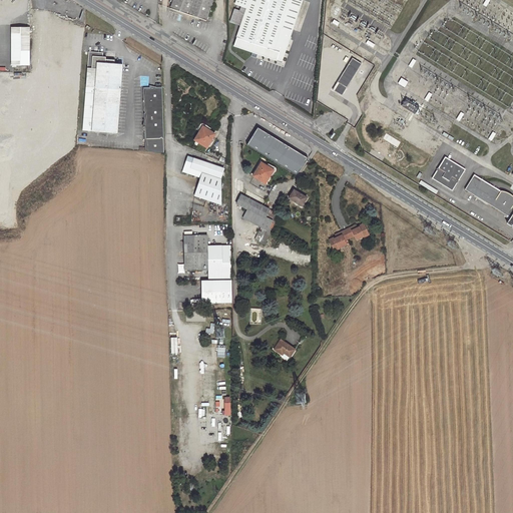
[(172,0),(170,8),(188,14),(207,21),(213,0),(172,0)]
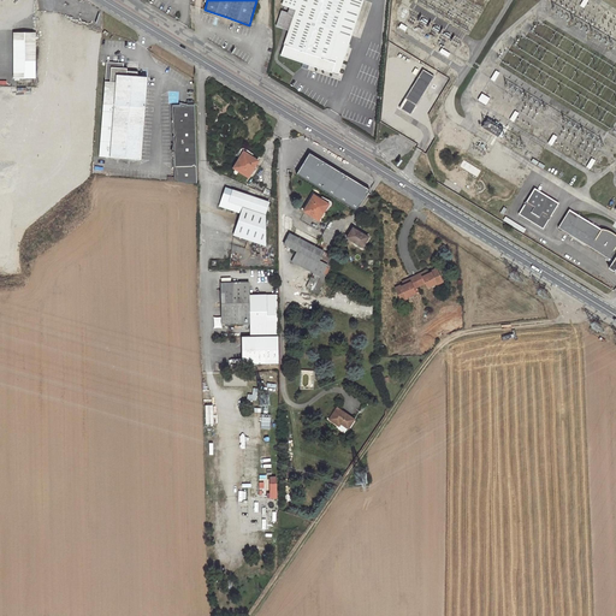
[(284,0),(283,5),(297,10),(280,55),(339,75),(363,0),(284,0)]
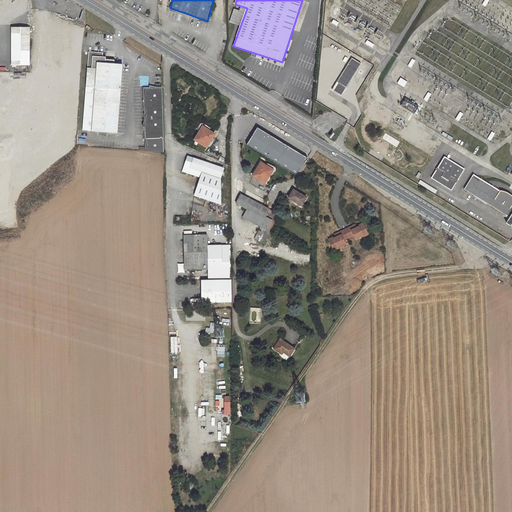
[(12,34),(12,64),(30,64),(30,34),(12,34)]
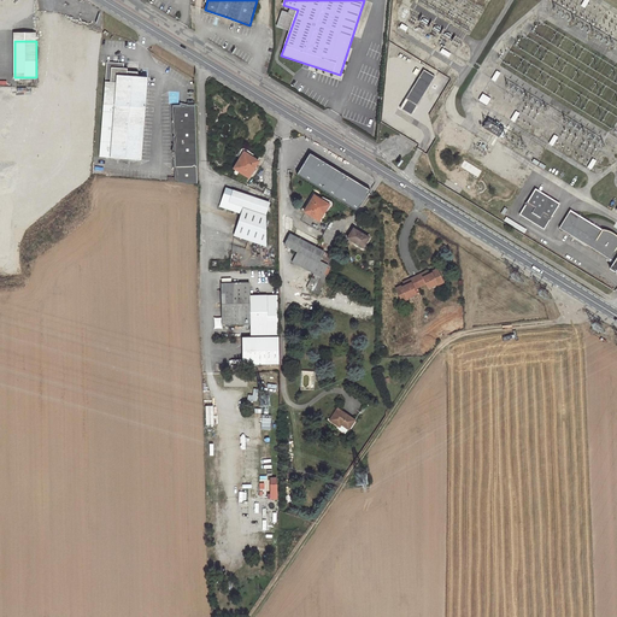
[(142,159),(148,76),(137,75),(128,75),(128,70),(128,68),(125,66),(125,63),(107,62),(99,157),(142,159)]
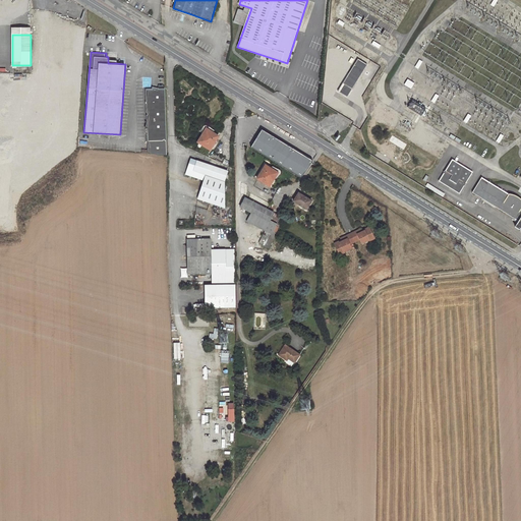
[(367,64),(358,59),(339,89),(348,95),(367,64)]
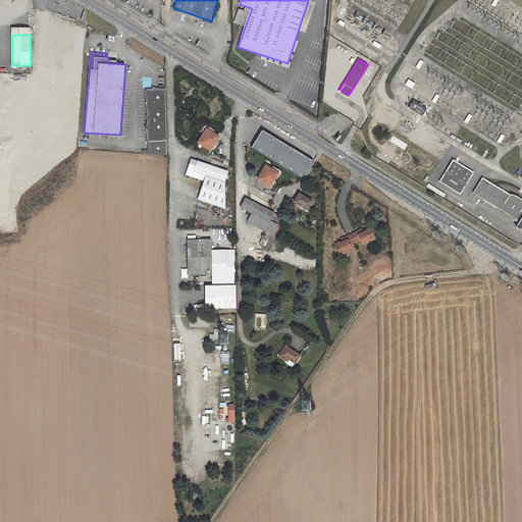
[(408,80),(405,85),(412,89),(415,84),(408,80)]
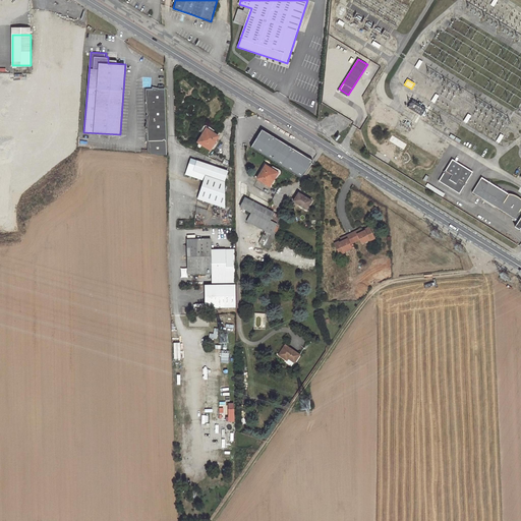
[(147,89),(147,111),(149,112),(147,114),(147,120),(146,126),(148,127),(148,152),(167,154),(166,88),(159,88),(153,87),(153,88),(147,89)]
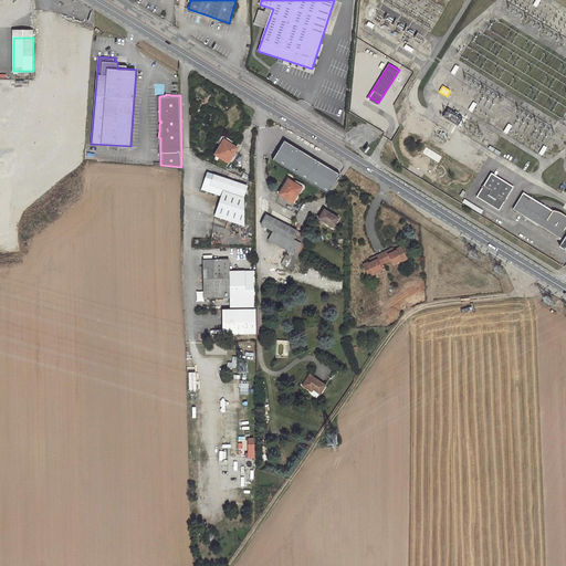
[(238,147),(224,139),(216,154),(229,161),(238,147)]
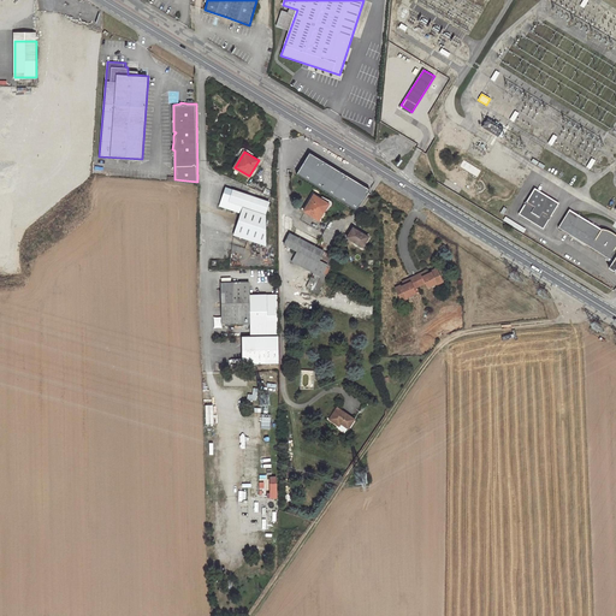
[(296,177),(361,209),(372,188),(308,154),(296,177)]
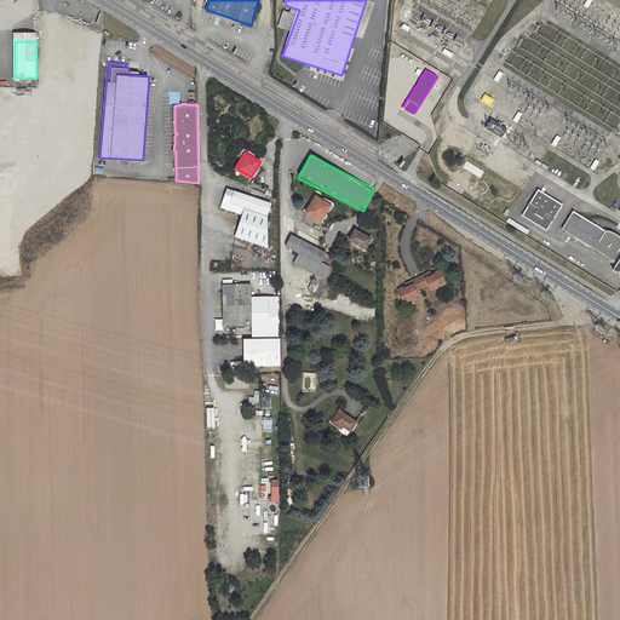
[(268,216),(271,202),(228,188),(222,207),(244,214),(236,236),(267,247),(268,216)]
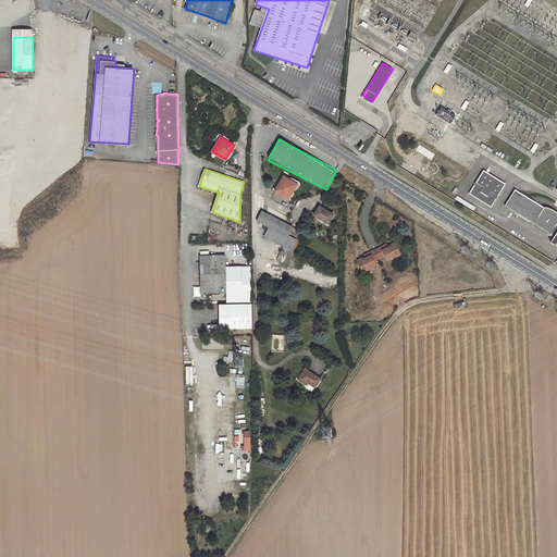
[(504,184),(482,170),(469,192),(491,206),(504,184)]
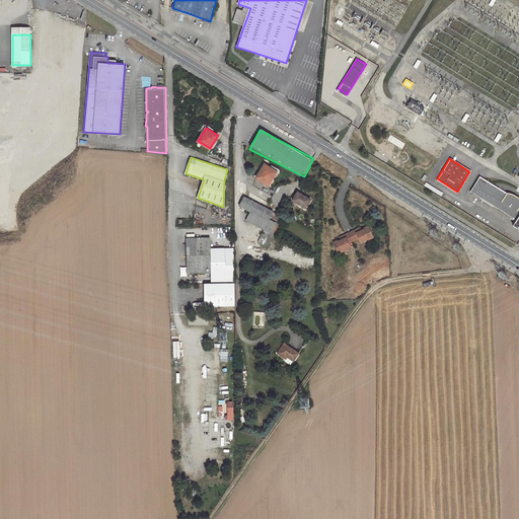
[(277,171),(265,164),(255,177),(269,186),(277,171)]
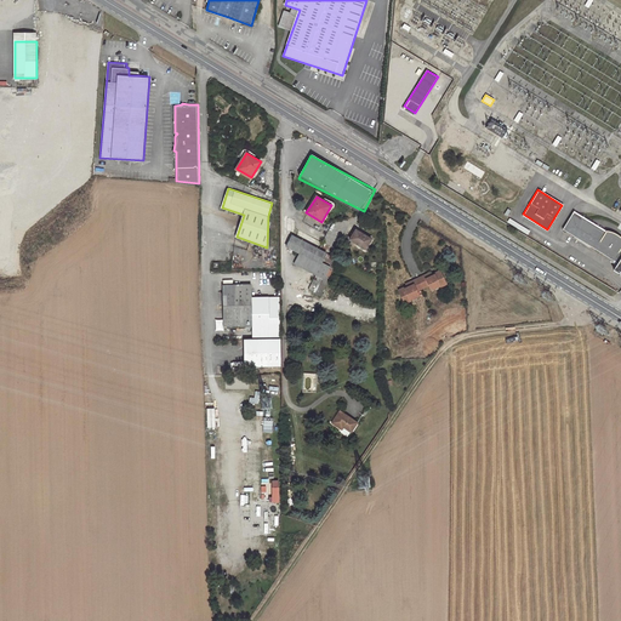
[(620,237),(617,234),(615,233),(611,232),(608,231),(605,231),(574,212),(563,229),(617,263),(614,271),(620,274),(620,237)]
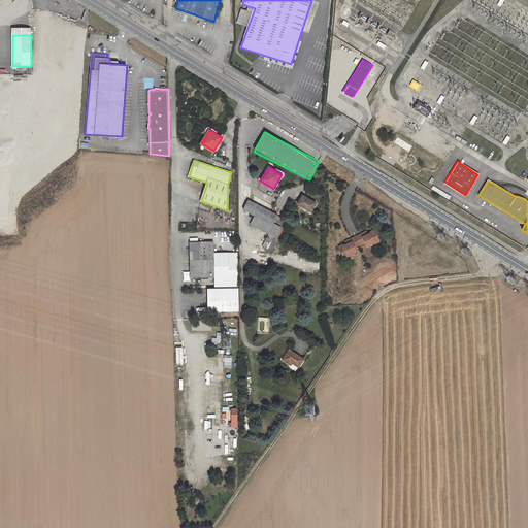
[(316,203),(303,195),(297,203),(310,211),(316,203)]
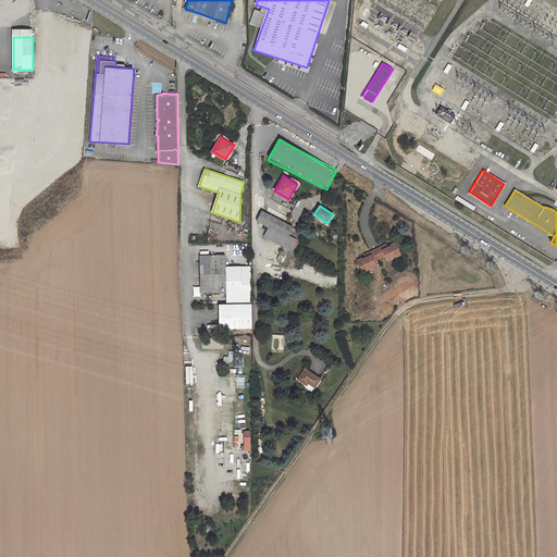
[(293,226),(262,211),(257,221),(269,227),(264,236),(283,247),(276,259),(284,262),(293,247),(297,249),(306,234),(300,231),(296,237),(289,234),(293,226)]
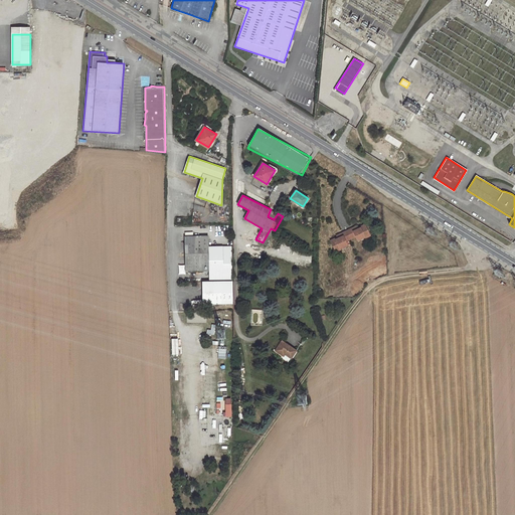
[(271,209),(268,216),(274,219),(278,213),(271,209)]
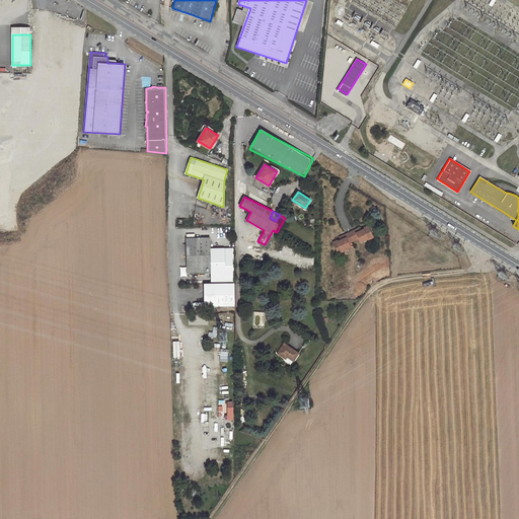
[(348,243),(357,239),(359,242),(367,239),(367,240),(372,238),(367,226),(362,228),(363,231),(361,232),(360,229),(359,228),(353,230),(354,231),(344,236),(344,235),(339,237),(339,239),(340,241),(338,242),(337,240),(332,242),(338,253),(343,251),(343,250),(349,246),(348,243)]
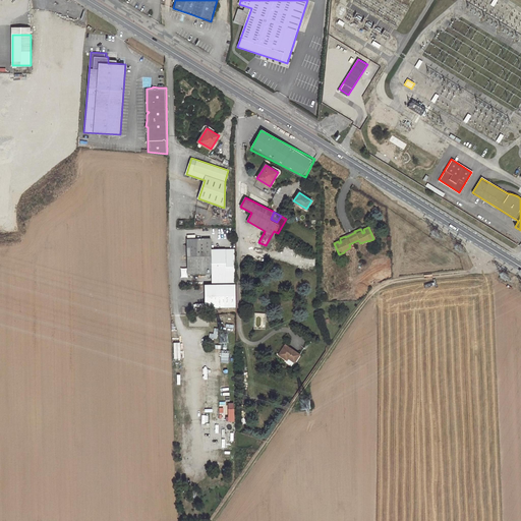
[(187,257),(211,256),(211,250),(211,239),(187,240),(187,257)]
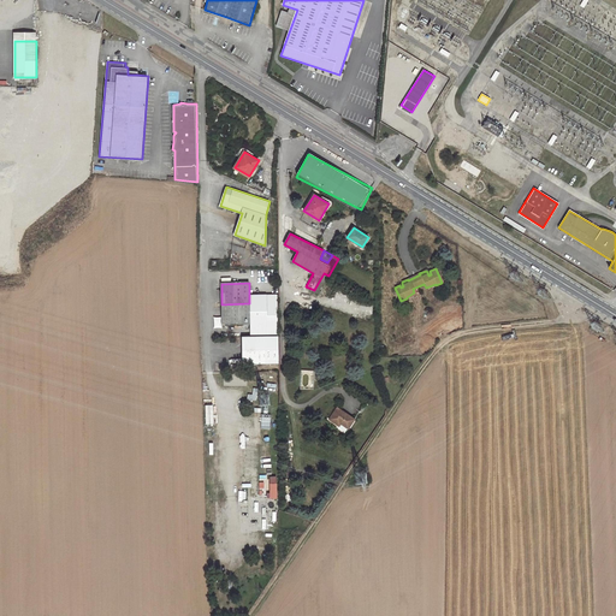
[(276,296),(249,296),(249,303),(249,325),(249,338),(277,337),(276,296)]
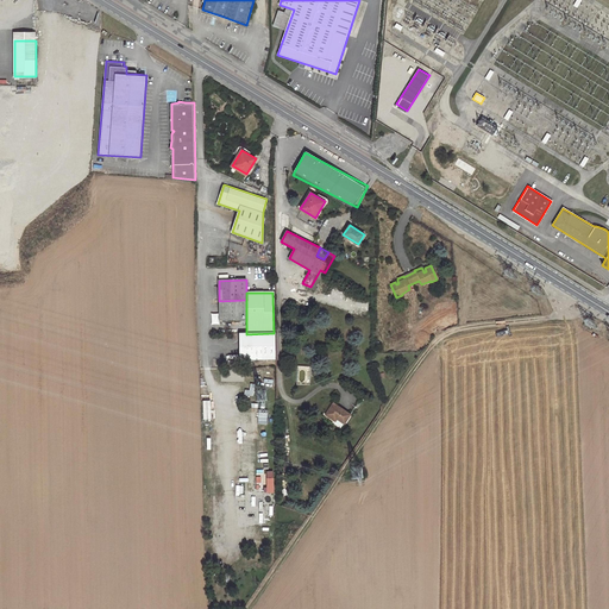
[(246,300),(219,301),(220,321),(246,321),(246,300)]
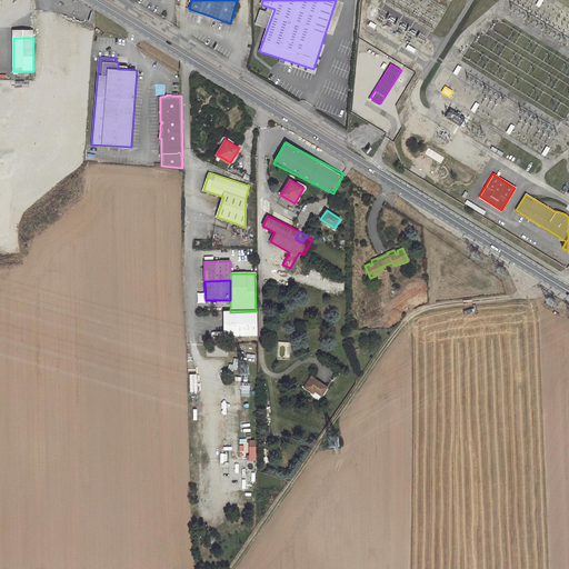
[(225,312),(226,337),(257,337),(257,311),(256,311),(230,312),(225,312)]
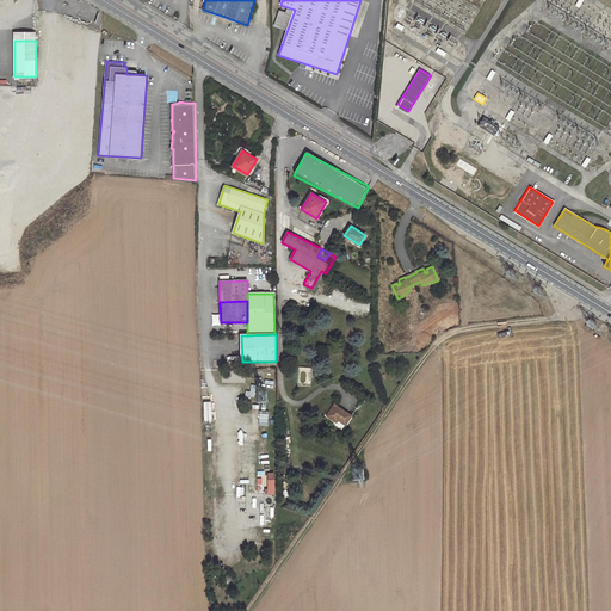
[(300,365),(298,388),(312,388),(312,365),(300,365)]
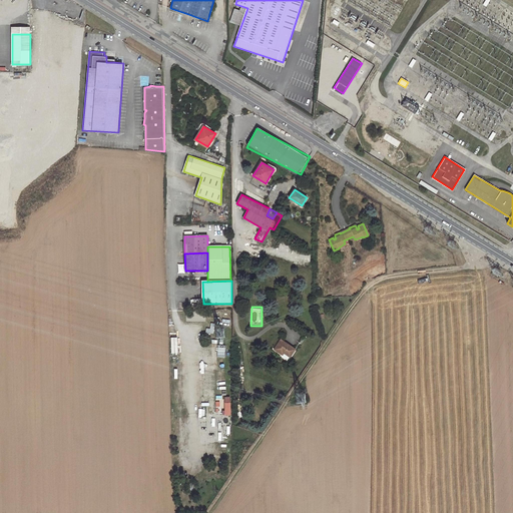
[(210,329),(206,329),(206,334),(214,334),(214,324),(210,324),(210,329)]
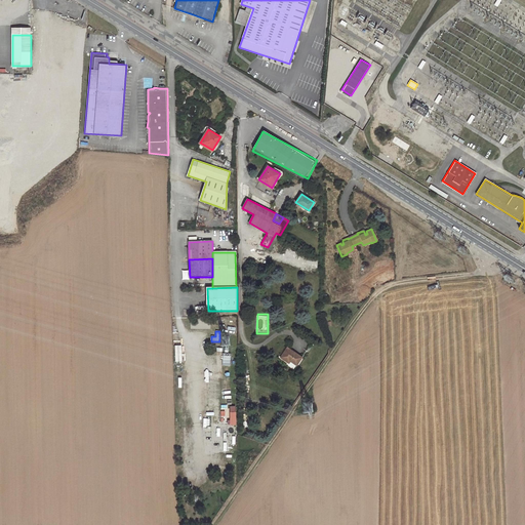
[(303,357),(287,348),(280,358),(289,363),(290,362),(296,366),(303,357)]
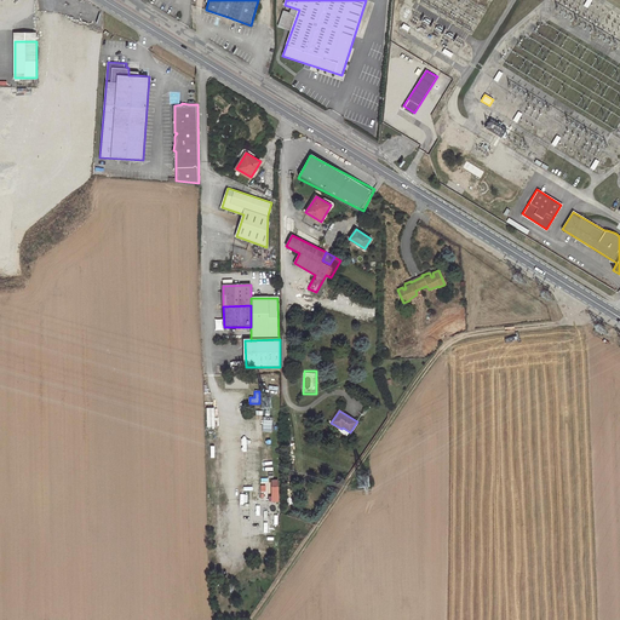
[(274,432),(273,418),(263,418),(263,432),(274,432)]
